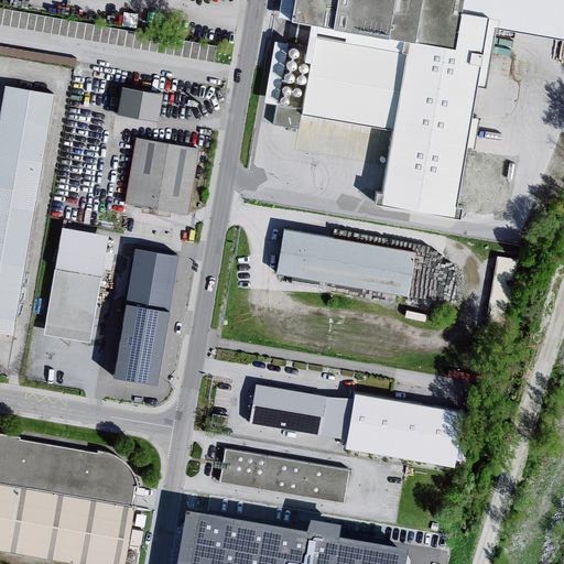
[(563,0),(295,0),(291,22),(311,25),(304,63),(311,64),(303,109),(302,116),(393,130),(383,195),(377,194),(376,205),(451,218),(473,86),(481,87),(494,30),(563,40),(563,0)]
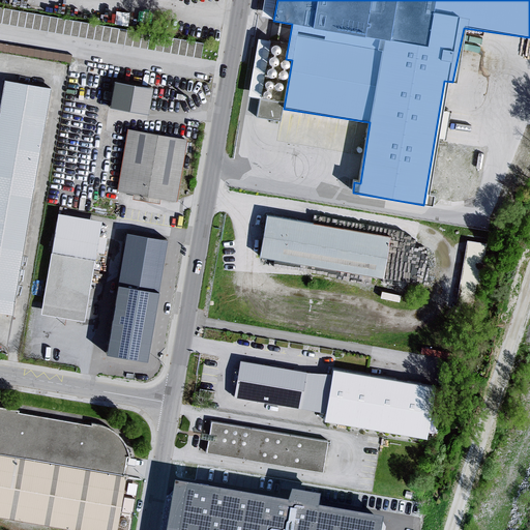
[(281,53),(282,52),(282,50),(281,49),(280,47),(278,46),(277,46),(275,46),(273,46),(272,48),(271,49),(271,51),(271,52),(272,54),(273,55),(275,56),(276,56),(278,55),(280,55),(281,53)]
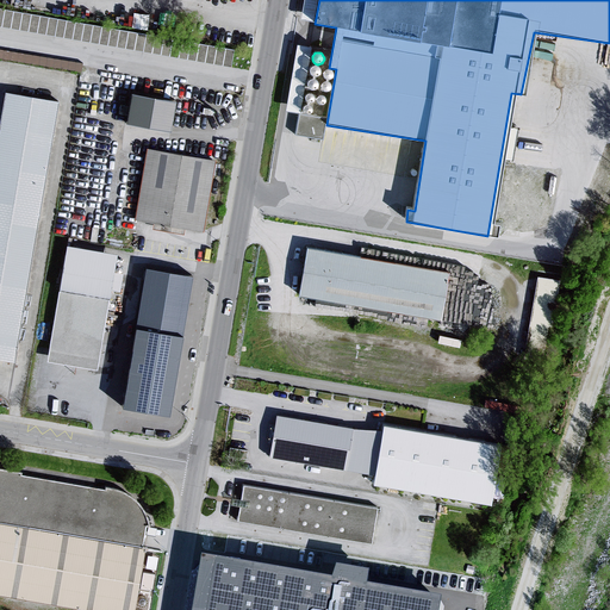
[(321,75),(322,73),(322,72),(321,69),(319,68),(318,67),(316,66),(315,66),(312,67),(311,68),(310,69),(310,72),(310,74),(311,75),(312,76),(313,78),(316,78),(318,78),(319,76),(321,75)]
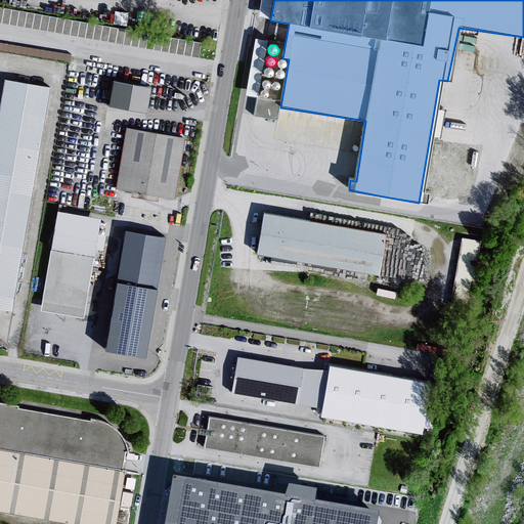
[(287,67),(288,66),(288,63),(287,61),(286,60),(285,59),(282,59),(281,59),(279,59),(278,60),(277,62),(277,63),(277,66),(278,68),(279,69),(280,69),(282,70),(285,69),(286,68),(287,67)]
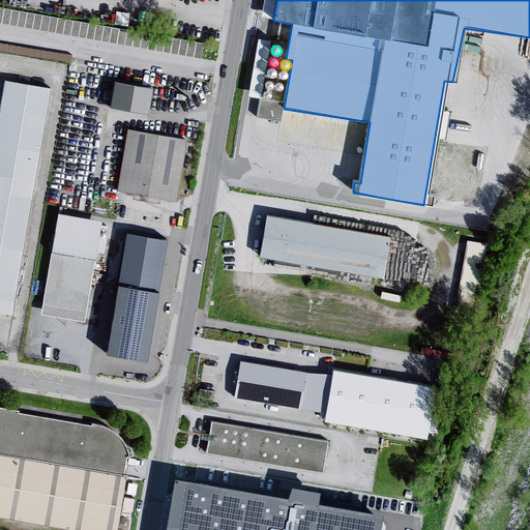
[(276,76),(277,75),(277,72),(276,71),(276,69),(274,68),(273,68),(271,68),(269,69),(268,70),(267,71),(267,74),(267,75),(268,77),(269,78),(271,79),(272,79),(274,79),(275,78),(276,76)]
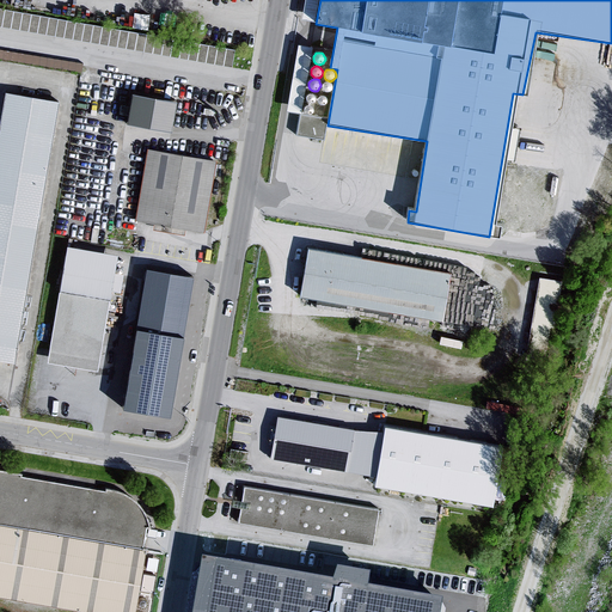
[(332,91),(334,89),(334,87),(332,85),(331,84),(330,83),(328,81),(326,81),(324,83),(323,84),(322,85),(322,87),(322,90),(323,91),(324,92),(326,93),(328,93),(330,93),(331,92),(332,91)]
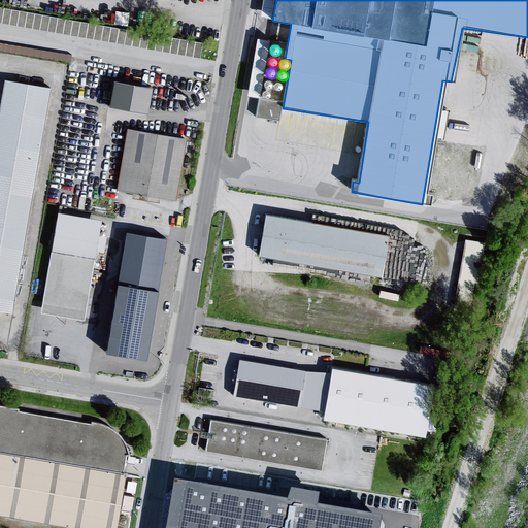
[(152,86),(113,78),(108,104),(147,111),(152,86)]
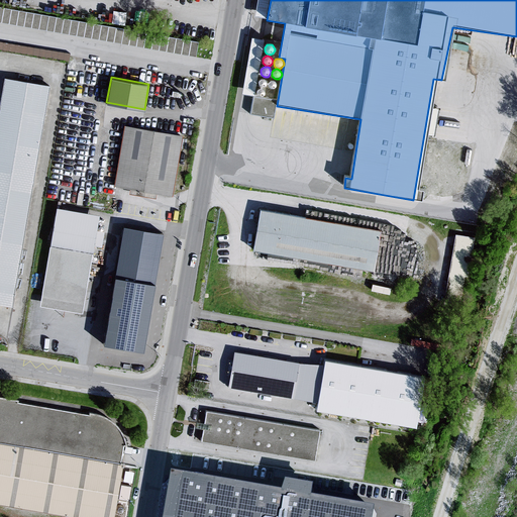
[(48,88),(2,80),(0,91),(0,306),(8,308),(48,88)]
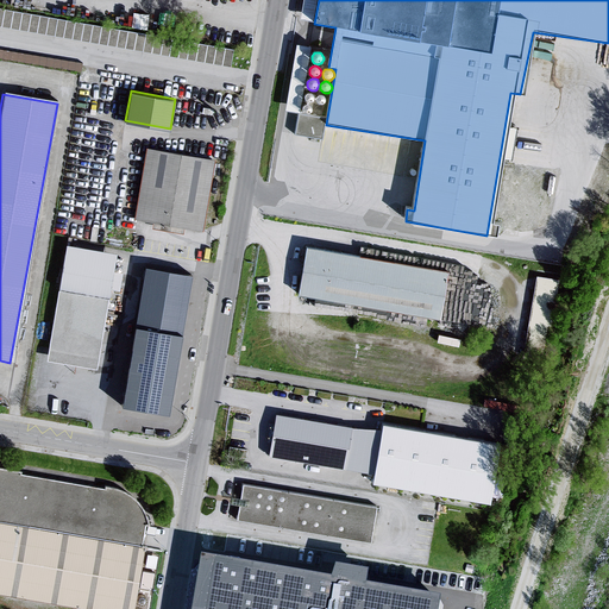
[(326,125),(327,118),(299,113),(295,136),(322,139),(326,125)]
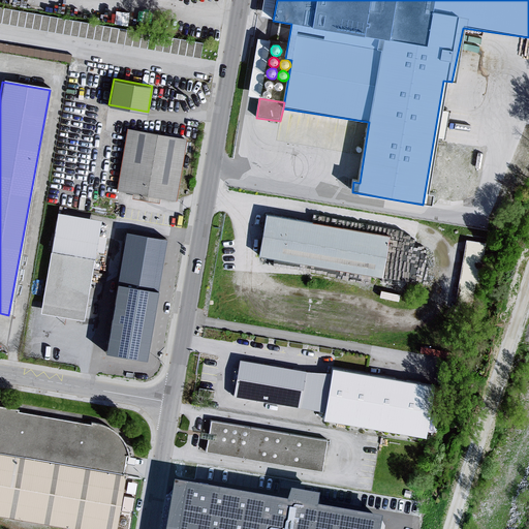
[(126,129),(116,189),(175,199),(185,139),(126,129)]
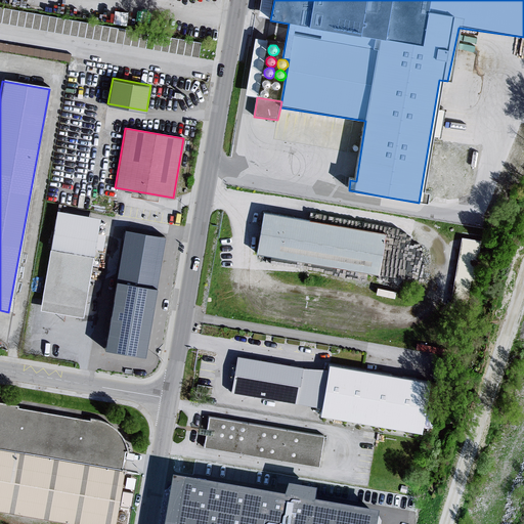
[(99,220),(55,212),(48,251),(50,252),(38,312),(80,319),(99,220)]
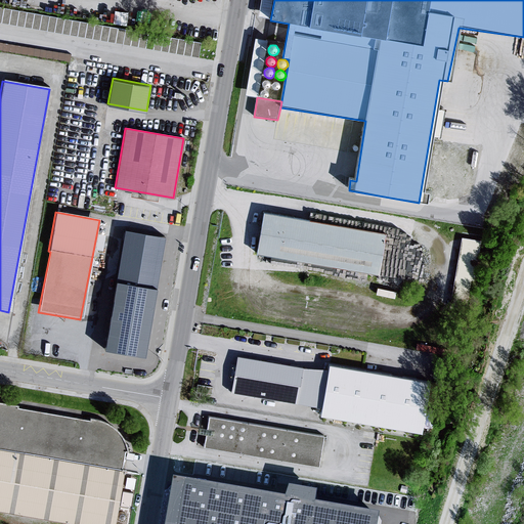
[(382,235),(259,215),(253,256),(379,276),(382,235)]
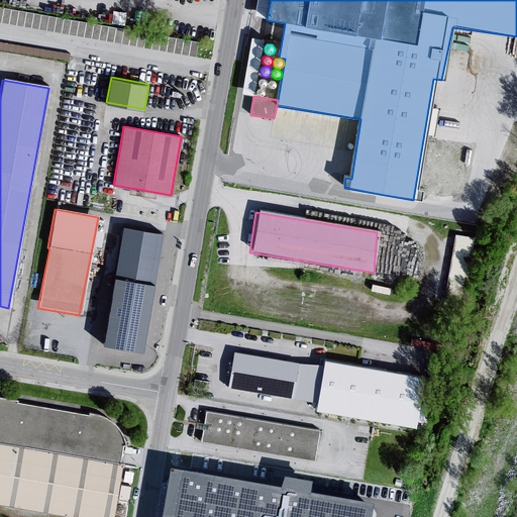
[(164,231),(122,224),(102,343),(142,350),(164,231)]
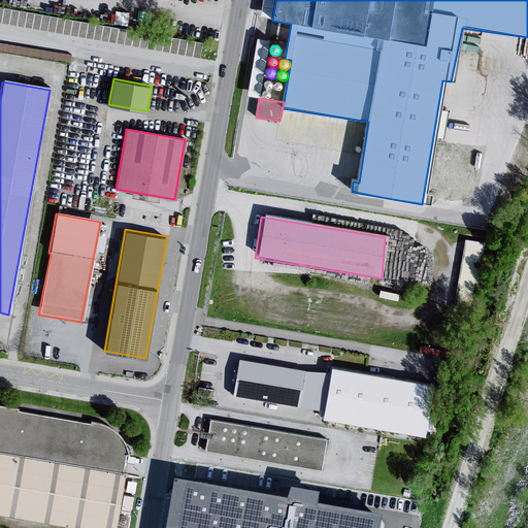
[(465,236),(459,288),(477,290),(484,238),(465,236)]
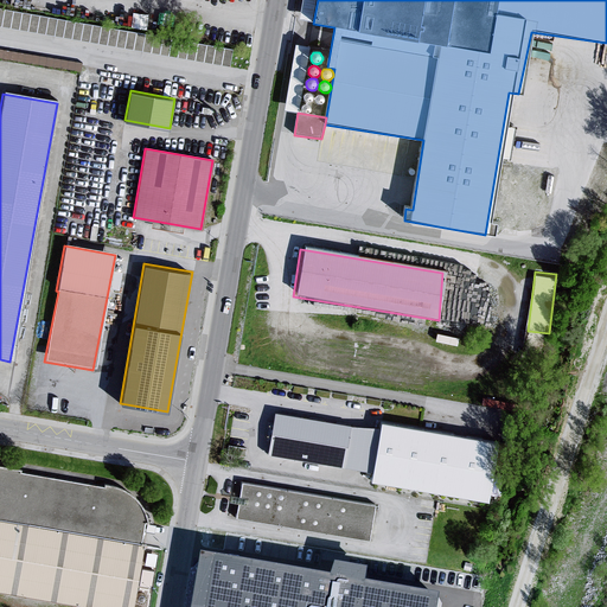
[(351,427),(272,414),(264,455),(346,471),(351,427)]
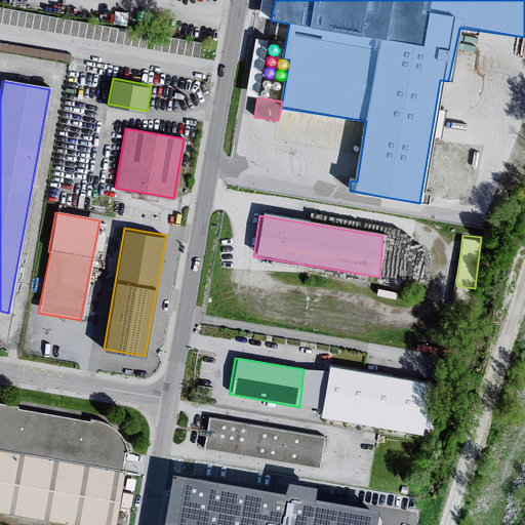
[(431,384),(326,364),(318,417),(423,435),(431,384)]
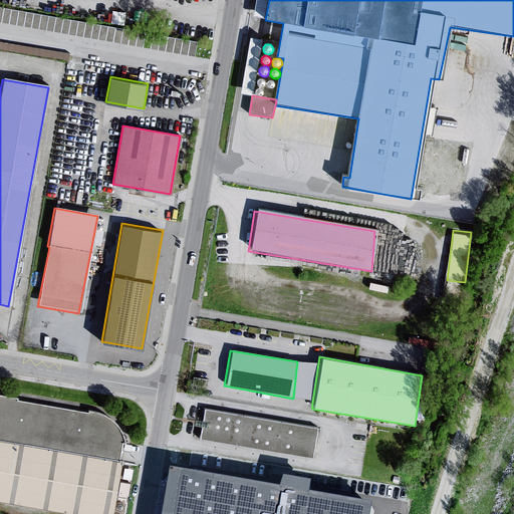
[(18,401),(0,397),(0,503),(63,513),(112,513),(123,444),(119,433),(115,427),(109,420),(103,415),(88,412),(88,415),(17,403),(18,401)]
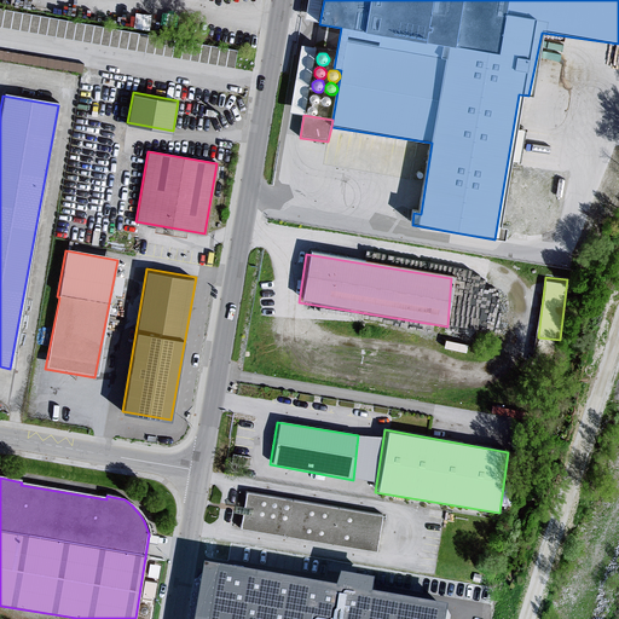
[(382,516),(244,495),(237,528),(375,554),(382,516)]
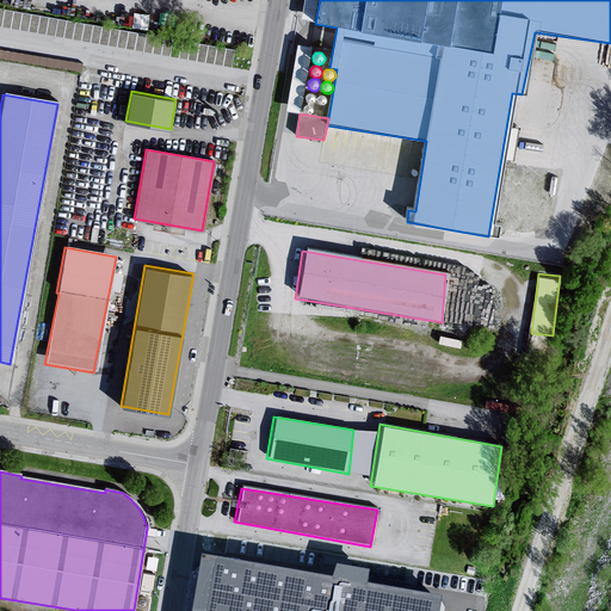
[(395,610),(396,605),(247,581),(242,610),(395,610)]
